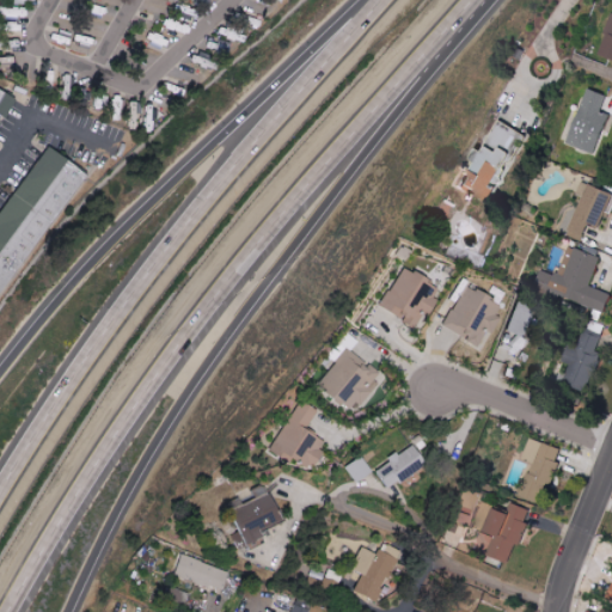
[(111,7),(97,2),(89,26),(104,31),(111,7)]
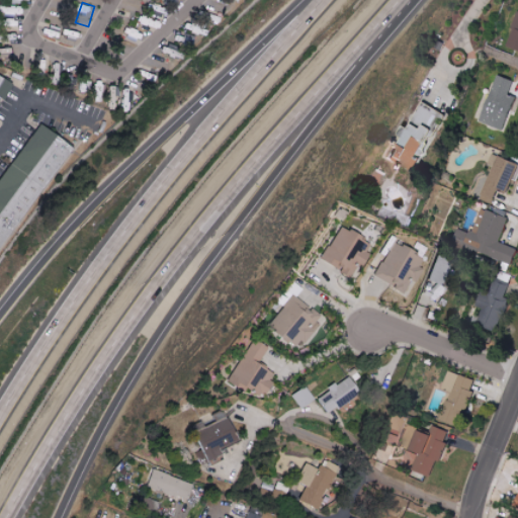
[(140,17),(144,6),(130,2),(126,13),(140,17)]
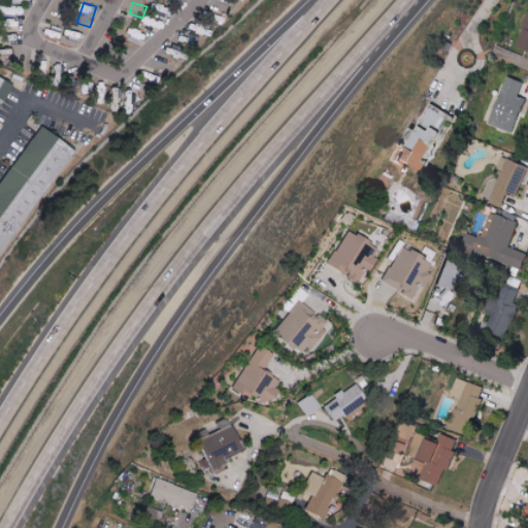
[(25,15),(24,5),(0,8),(1,19),(25,15)]
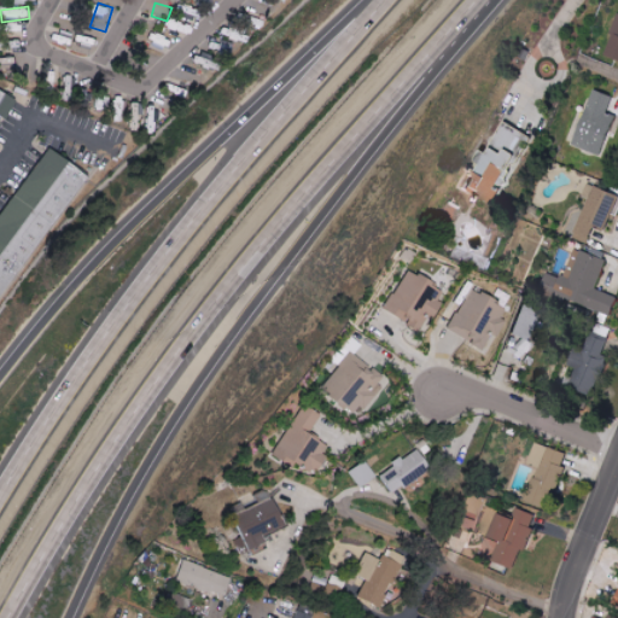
[(167,30),(186,34),(188,23),(169,18),(167,30)]
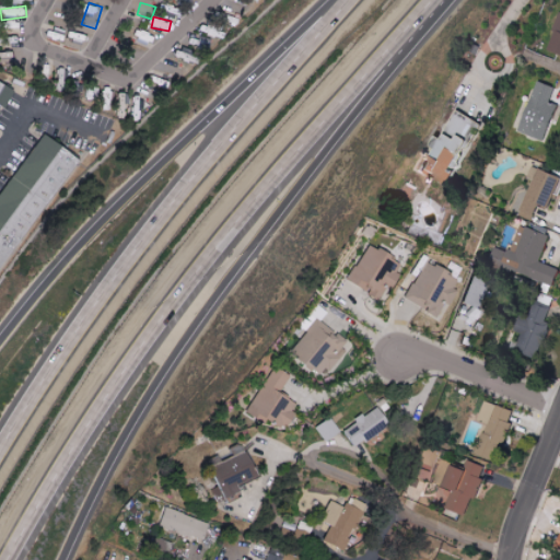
[(89,46),(90,34),(70,32),(69,43),(89,46)]
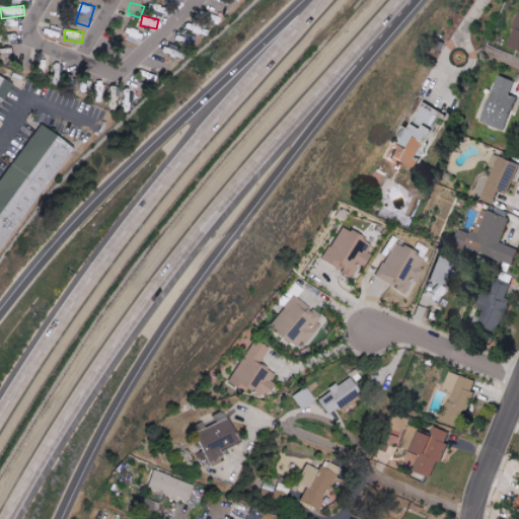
[(165,44),(163,53),(184,59),(188,51),(165,44)]
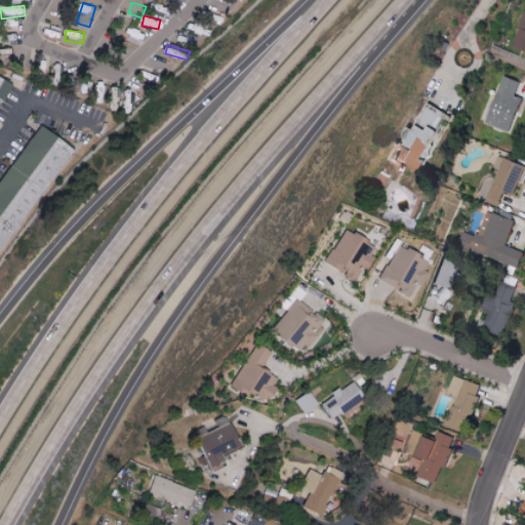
[(54,64),(53,82),(61,82),(63,64),(54,64)]
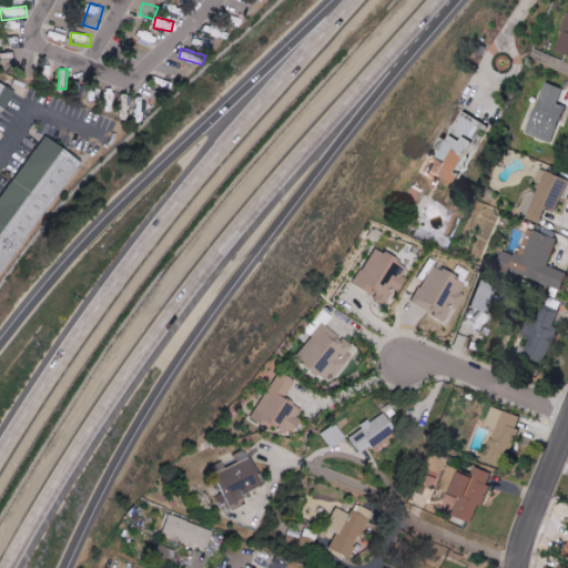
[(85,72),(74,71),(74,89),(85,90),(85,72)]
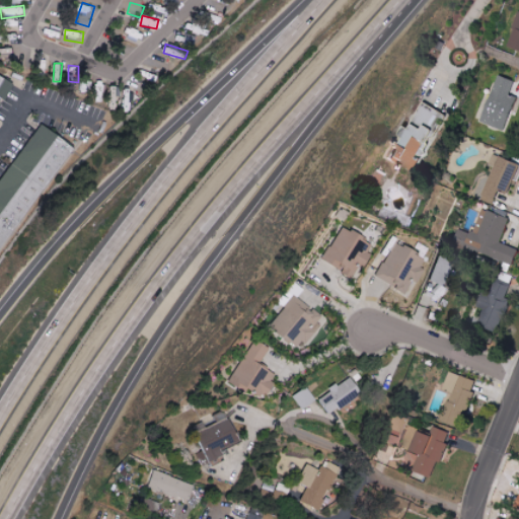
[(0,101),(2,98),(5,100),(14,84),(0,75),(0,101)]
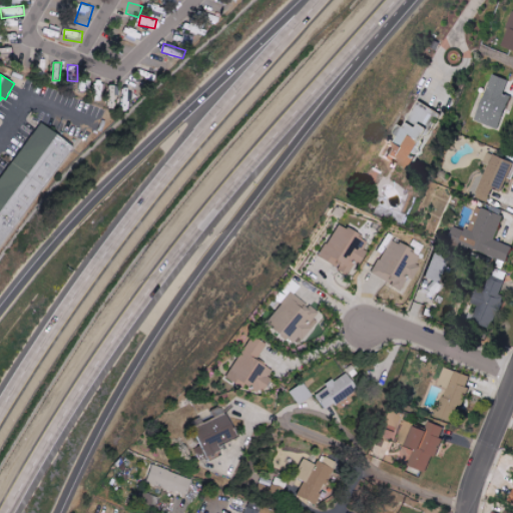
[(482,122),(506,128),(512,97),(512,96),(508,95),(512,78),(493,74),(482,122)]
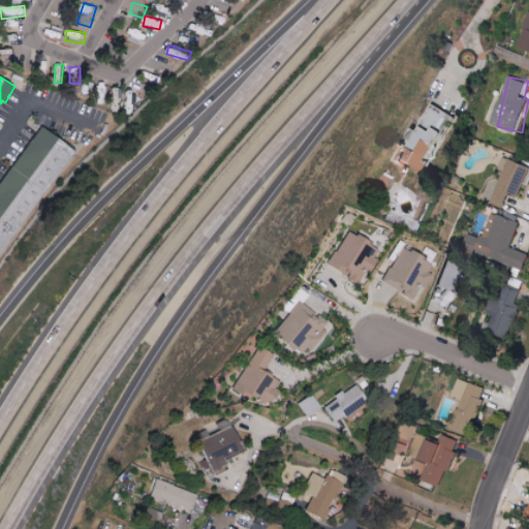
[(97,103),(105,103),(106,84),(98,84),(97,103)]
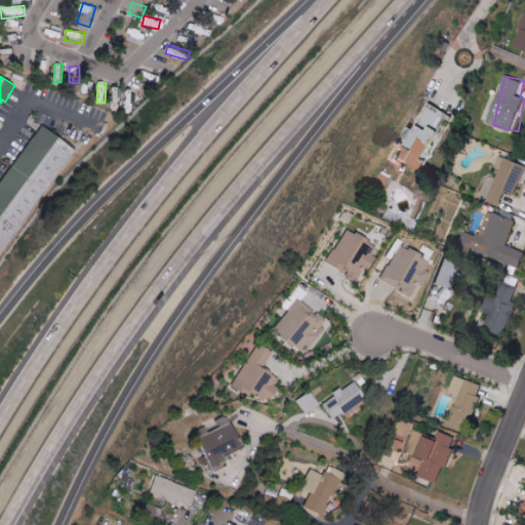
[(133,83),(123,83),(123,93),(125,93),(125,99),(133,99),(133,83)]
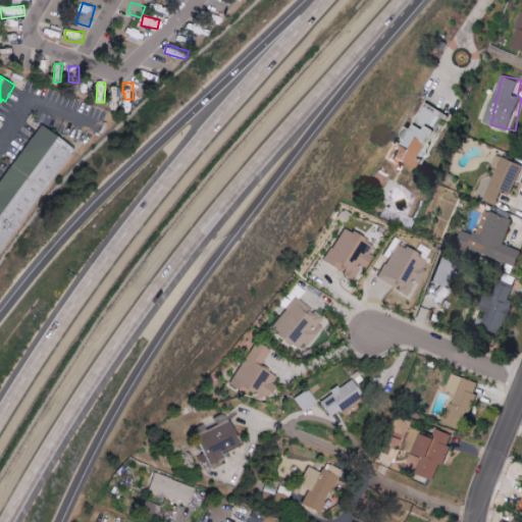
[(453,113),(430,102),(402,158),(423,169),(453,113)]
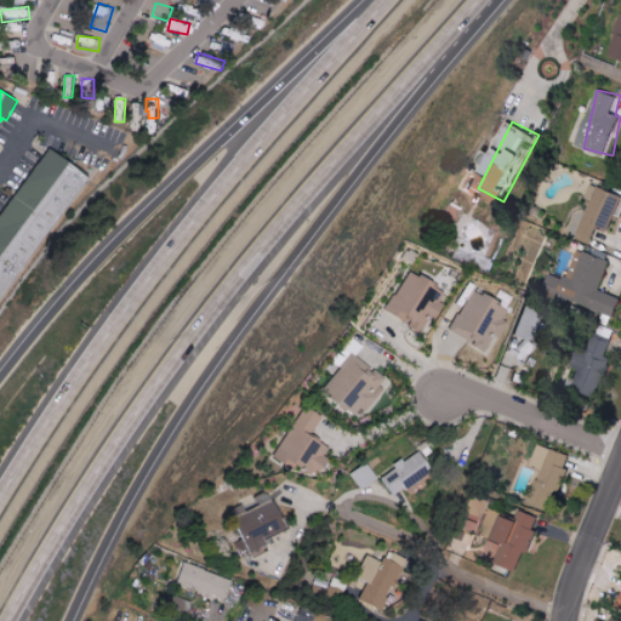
[(0,208),(46,144),(90,175),(0,298),(0,208)]
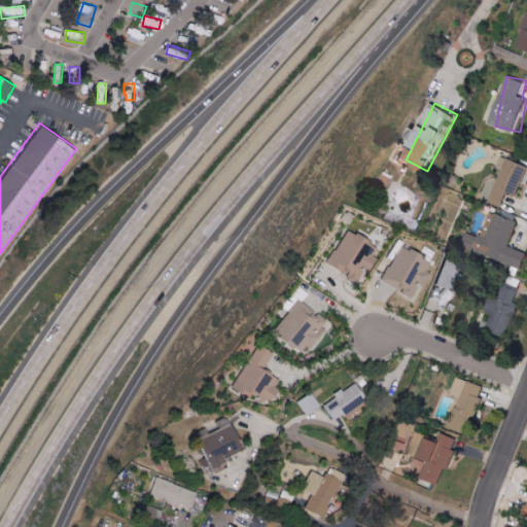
[(495,198),(508,203),(513,191),(522,195),(526,181),(526,164),(504,156),(500,167),(506,169),(495,198)]
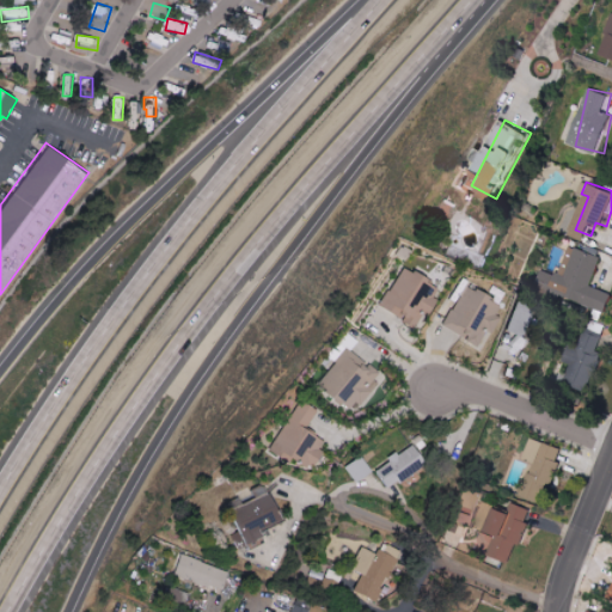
[(611,292),(594,287),(603,256),(569,245),(560,276),(543,271),(540,282),(554,286),(551,294),(610,312),(611,304),(611,292)]
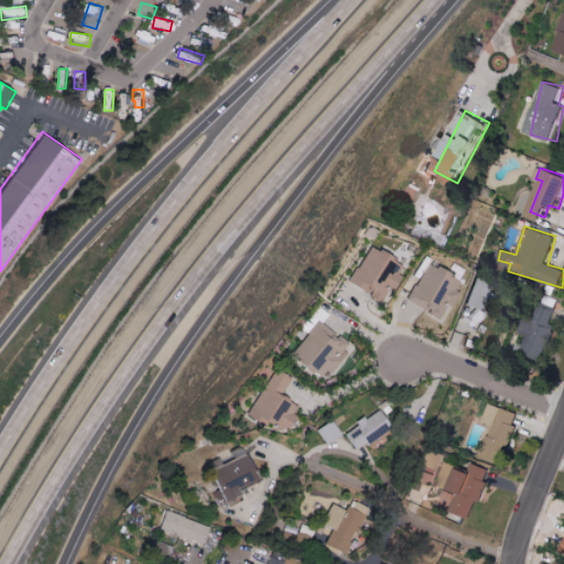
[(384,301),(391,289),(398,291),(404,277),(400,274),(407,262),(372,246),(353,284),(384,301)]
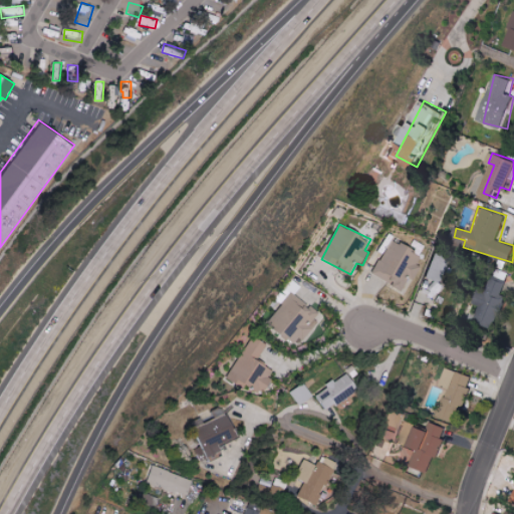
[(373,276),(404,289),(409,277),(415,280),(421,266),(417,264),(422,254),(390,240),(373,276)]
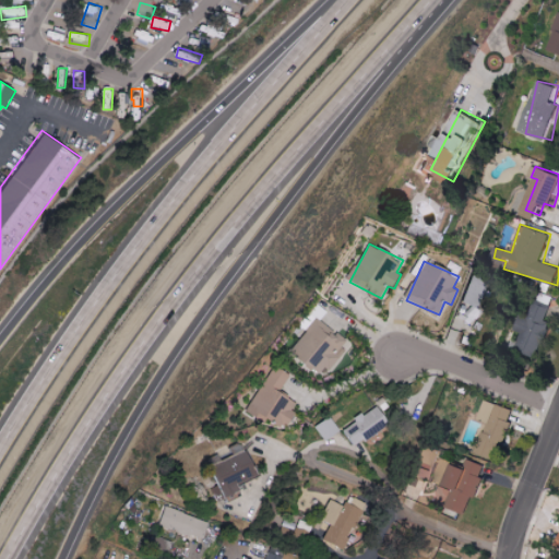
[(463,301),(477,308),(489,282),(474,275),(463,301)]
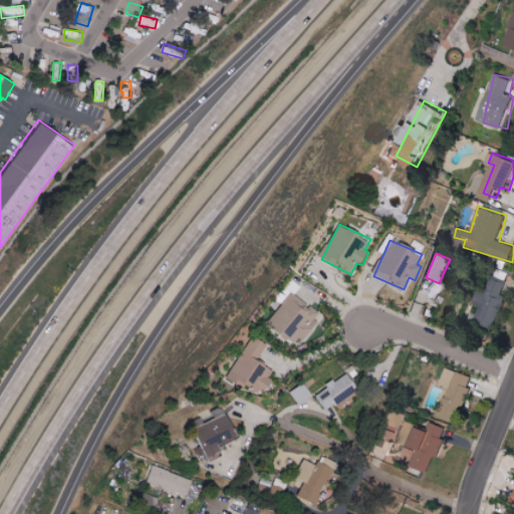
[(502,294),(508,279),(493,273),(479,306),(481,307),(476,317),(495,325),(507,296),(502,294)]
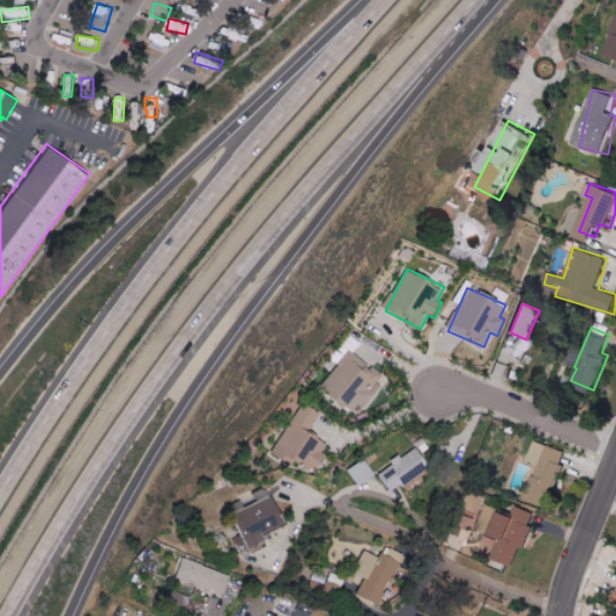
[(385,377),(349,350),(326,381),(336,389),(331,395),(359,415),(385,377)]
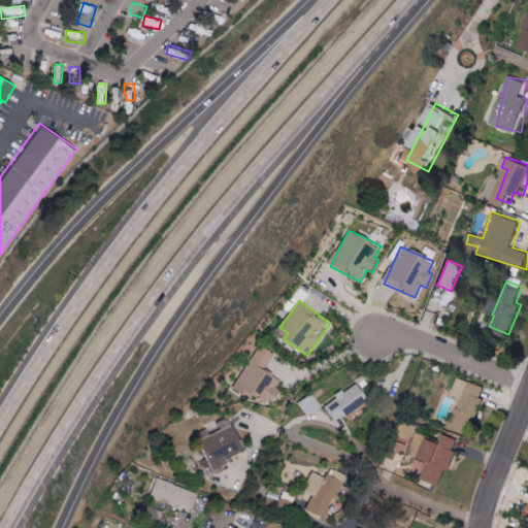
[(274,353),(258,344),(235,390),(253,399),(255,394),(271,402),(283,380),(265,371),(274,353)]
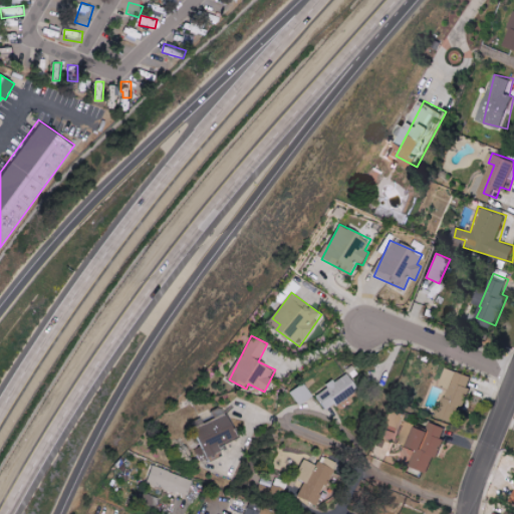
[(475,375),(447,368),(442,384),(448,387),(440,417),(457,422),(462,406),(466,407),(475,375)]
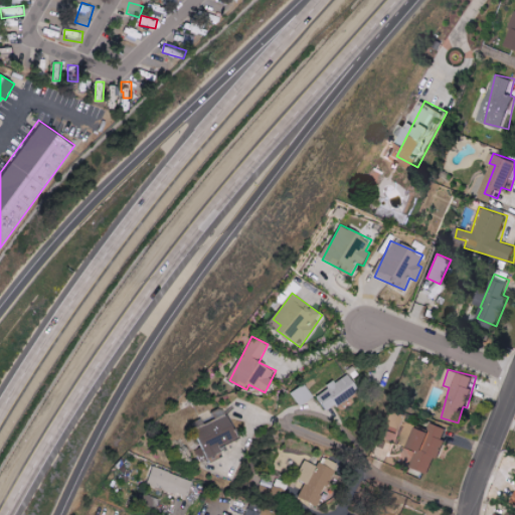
[(360,391),(350,374),(317,395),(327,412),(360,391)]
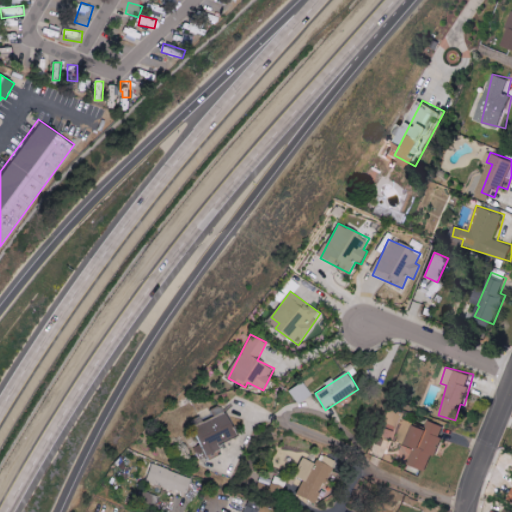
[(312,395),(303,381),(289,391),(298,404),(312,395)]
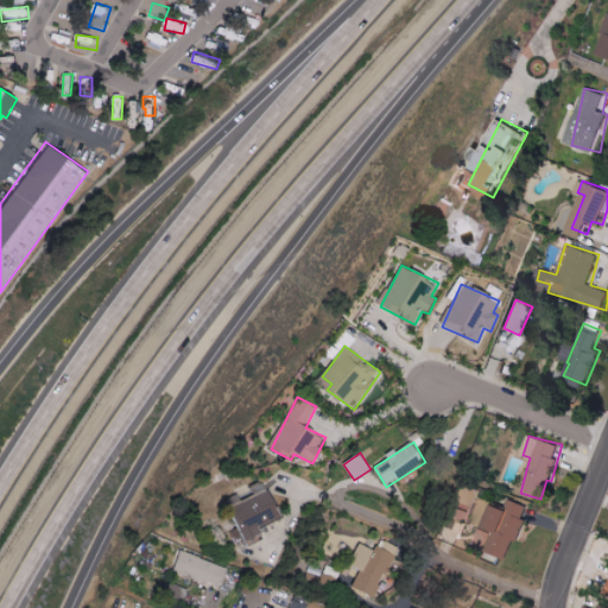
[(261,526),(282,520),(270,482),(242,492),(245,496),(232,500),(246,546),(266,540),(261,526)]
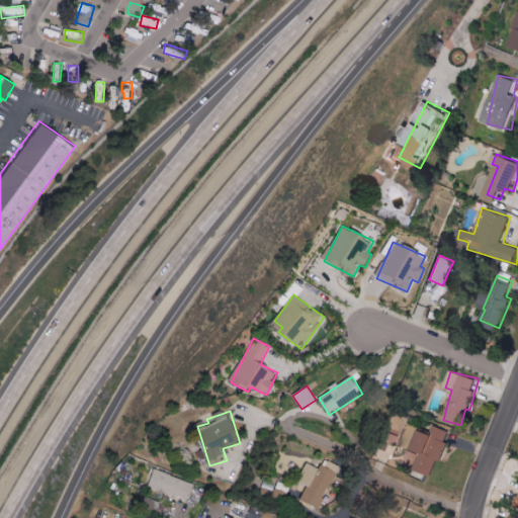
[(403,447),(420,452),(415,469),(434,476),(439,460),(443,461),(452,431),(433,425),(431,432),(410,425),(403,447)]
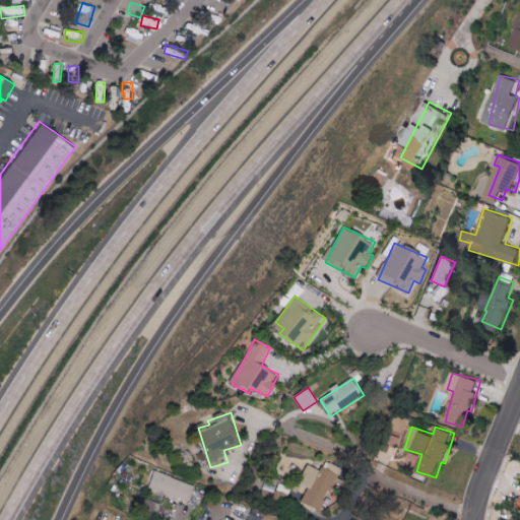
[(341,468),(328,462),(323,472),(310,465),(301,484),(310,489),(303,503),(321,512),(341,468)]
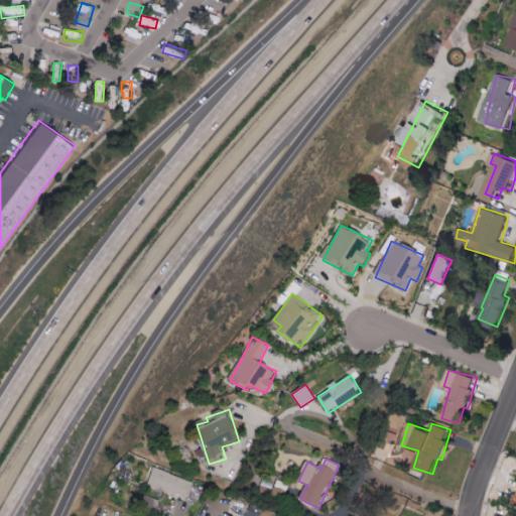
[(189,497),(195,480),(153,470),(149,487),(189,497)]
